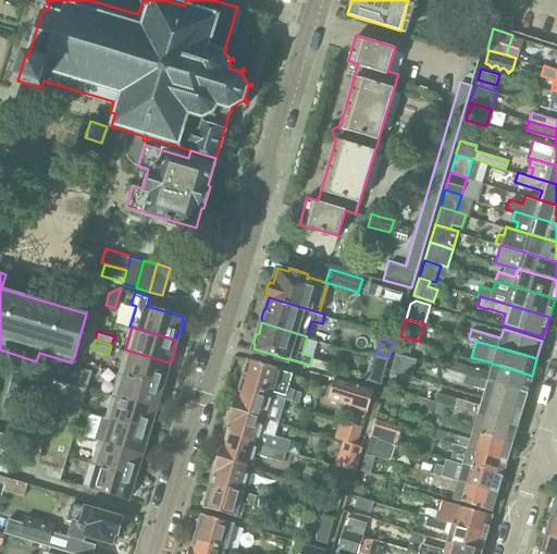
[(125,349),(118,371),(160,384),(162,385),(164,377),(166,378),(170,367),(168,366),(169,362),(125,349)]
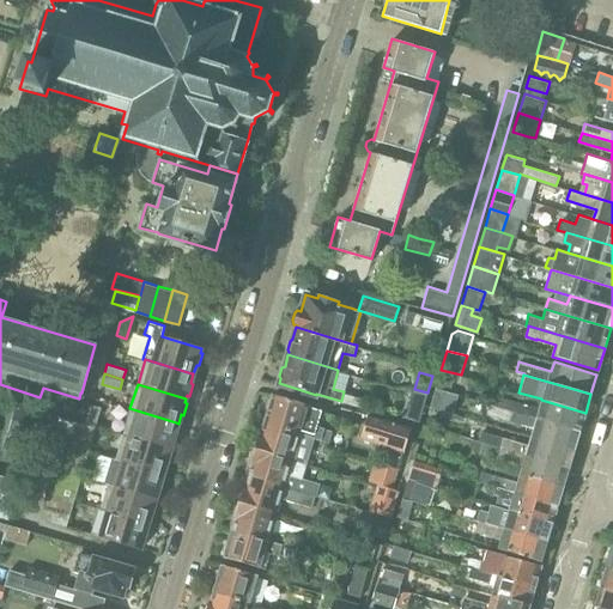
[(453,413),(457,394),(436,388),(430,406),(453,413)]
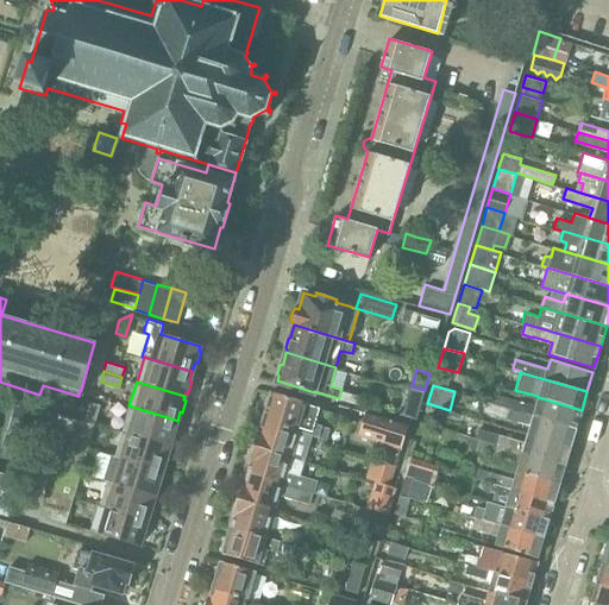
[(267,407),(263,418),(313,434),(326,439),(330,427),(315,423),(320,408),(307,403),(307,402),(270,391),(270,395),(267,396),(264,403),(267,407)]
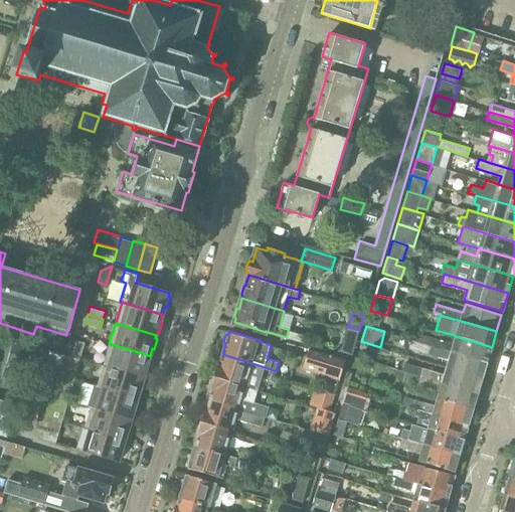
[(414,340),(414,341),(487,362),(492,347),(455,336),(453,342),(417,332),(414,340)]
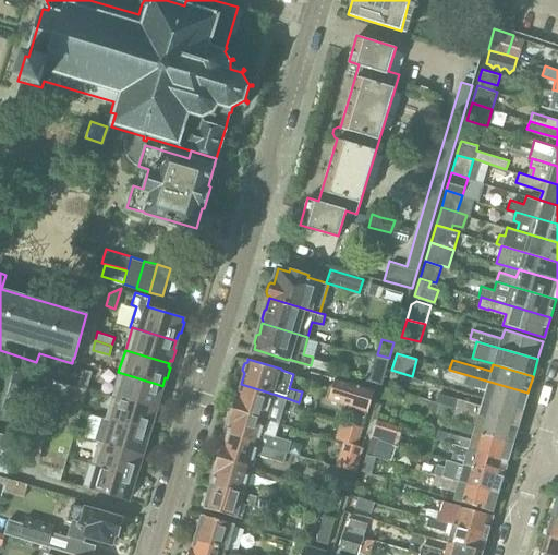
[(77,385),(87,387),(93,371),(83,368),(77,385)]
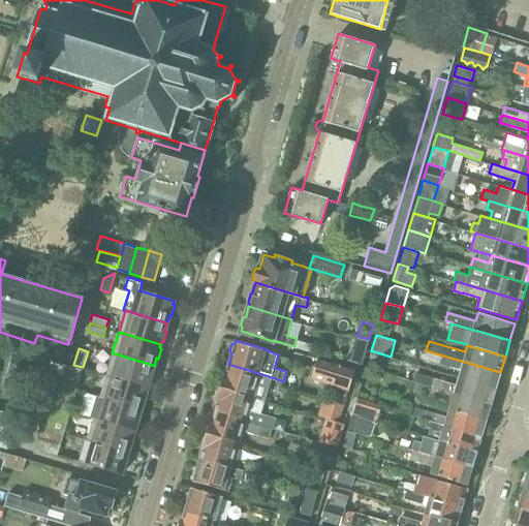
[(422,348),(419,358),(449,366),(449,365),(461,368),(461,369),(458,377),(496,388),(500,372),(426,350),(426,349),(422,348)]
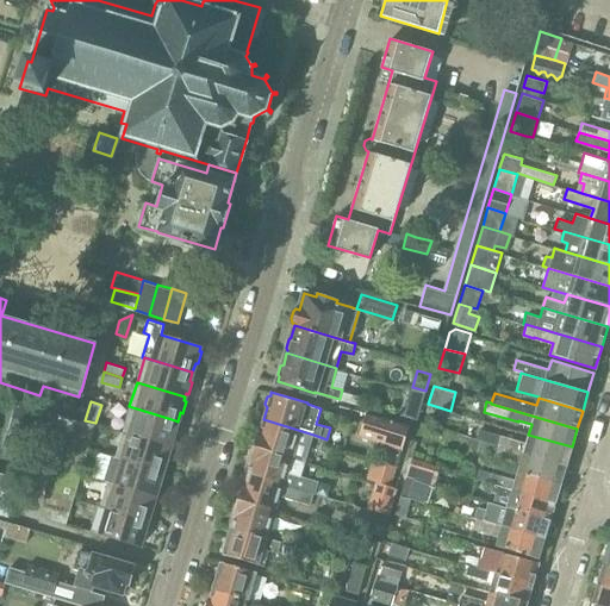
[(403,403),(399,413),(418,418),(421,408),(403,403)]
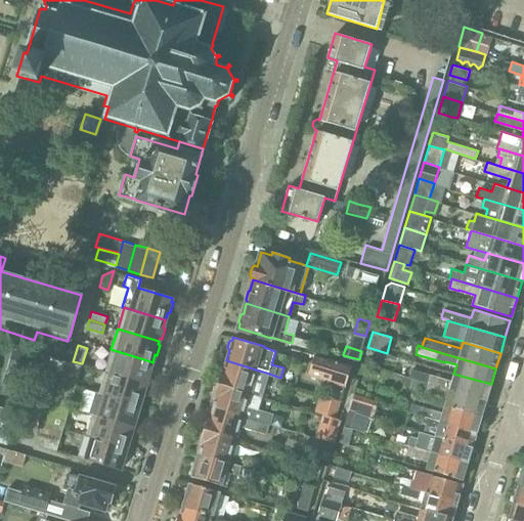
[(111,349),(104,371),(146,383),(147,380),(149,381),(151,371),(150,370),(153,362),(150,361),(111,349)]
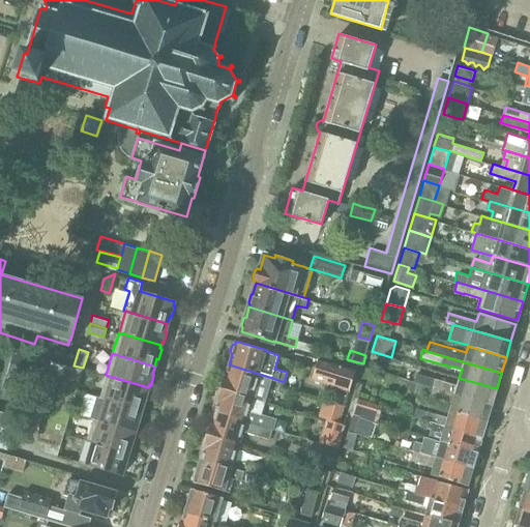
[(16,355),(9,374),(29,380),(36,362),(16,355)]
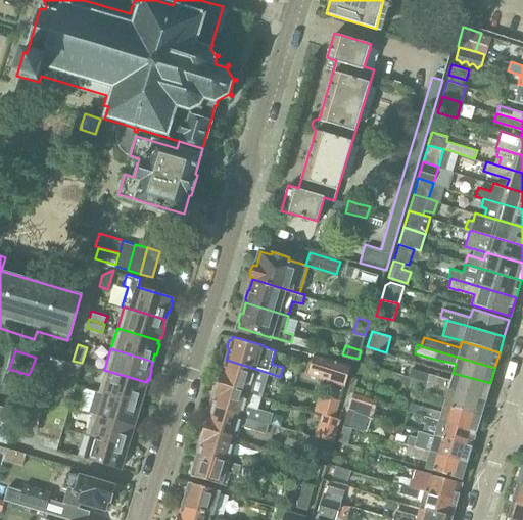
[(350,363),(316,351),(308,374),(344,385),(350,363)]
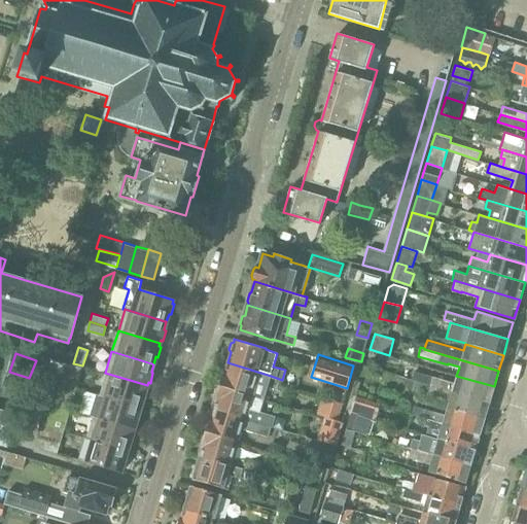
[(83,367),(82,365),(73,363),(73,364),(51,357),(48,367),(57,369),(53,380),(76,387),(83,367)]
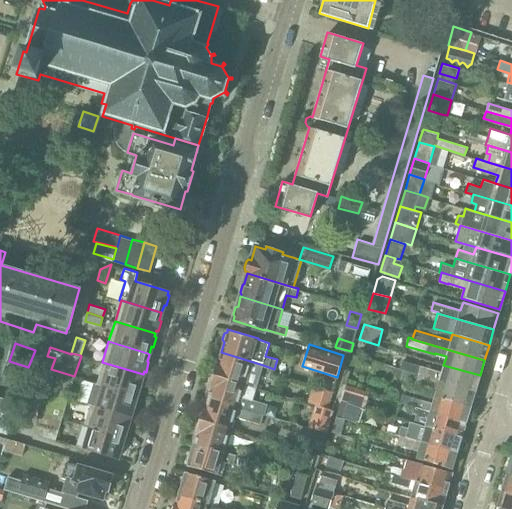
[(215,364),(213,369),(214,372),(214,374),(256,387),(263,365),(221,352),(217,362),(215,364)]
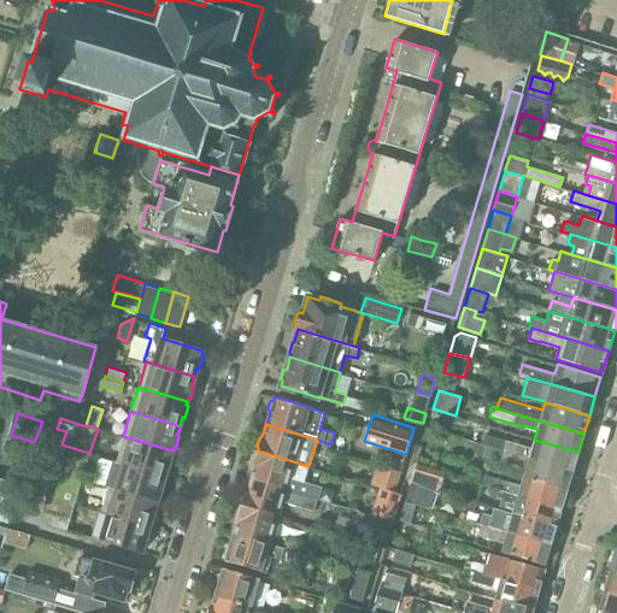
[(482,442),(481,443),(485,444),(573,471),(579,452),(534,440),(532,447),(518,442),(486,432),(482,442)]
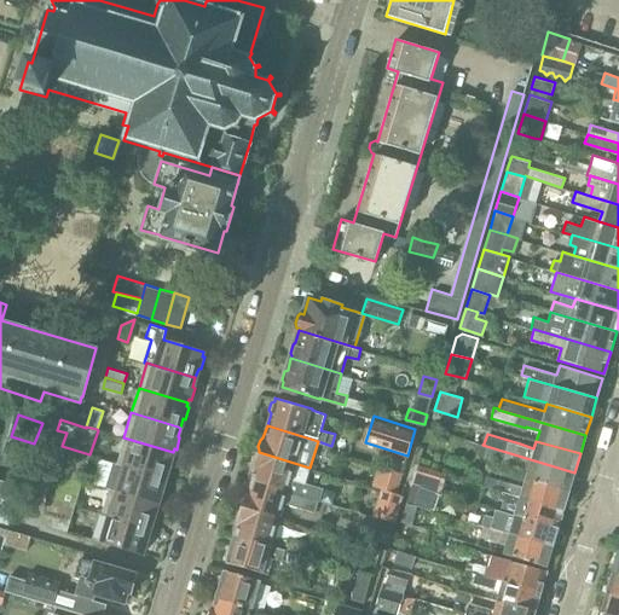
[(33,447),(34,444),(11,436),(11,437),(10,437),(3,463),(25,470),(33,447)]
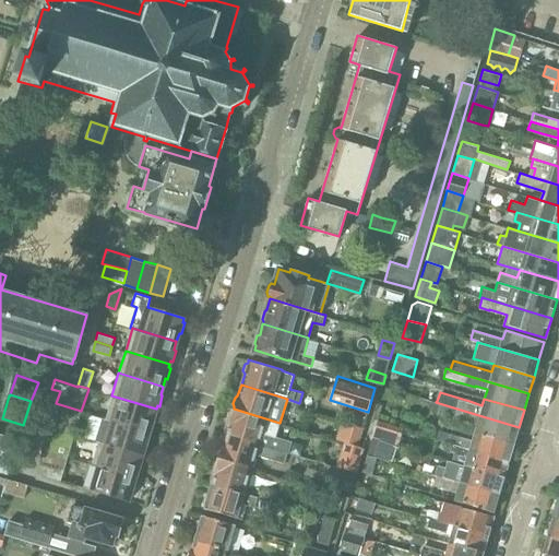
[(105,417),(105,418),(147,430),(149,432),(152,423),(154,424),(157,413),(155,412),(156,409),(111,395),(105,417)]
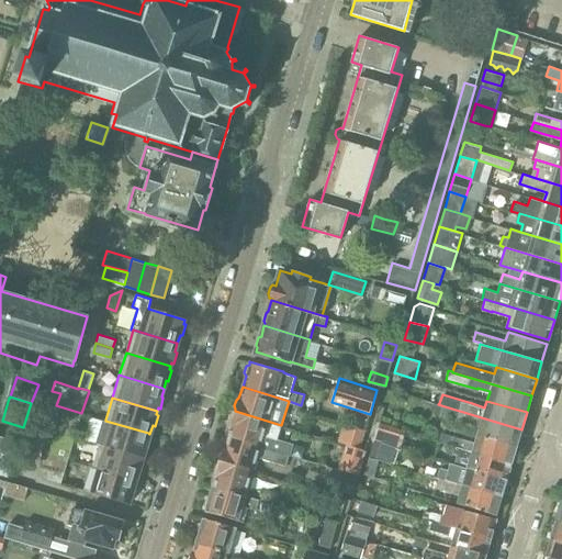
[(75,435),(81,413),(56,405),(49,428),(75,435)]
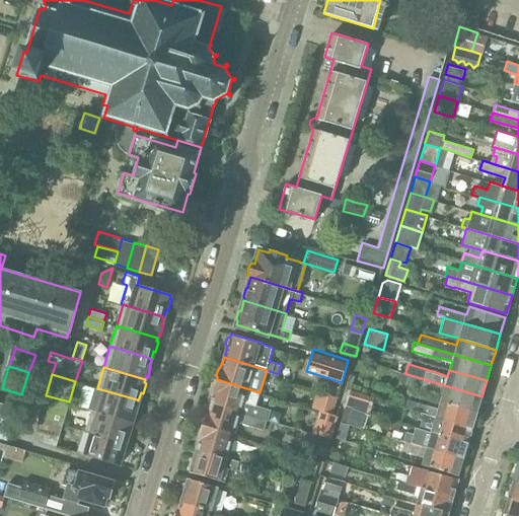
[(408,374),(405,382),(431,389),(431,387),(443,391),(440,400),(477,412),(482,396),(408,374)]
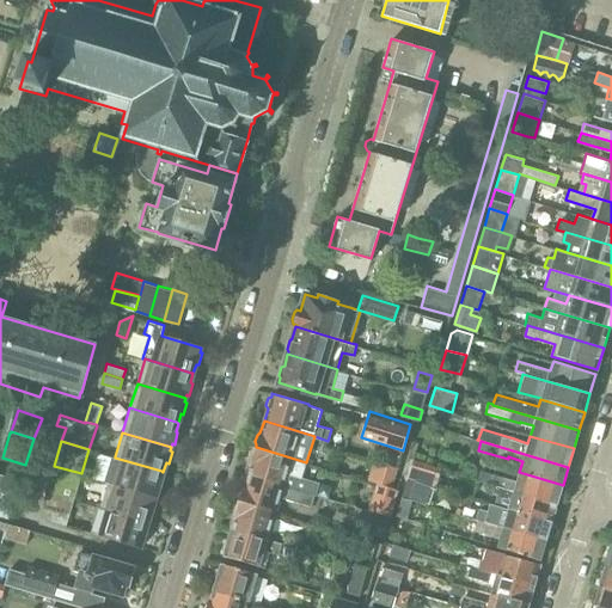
[(251,462),(248,474),(314,495),(318,483),(303,477),(306,462),(256,447),(255,449),(251,452),(250,459),(251,462)]
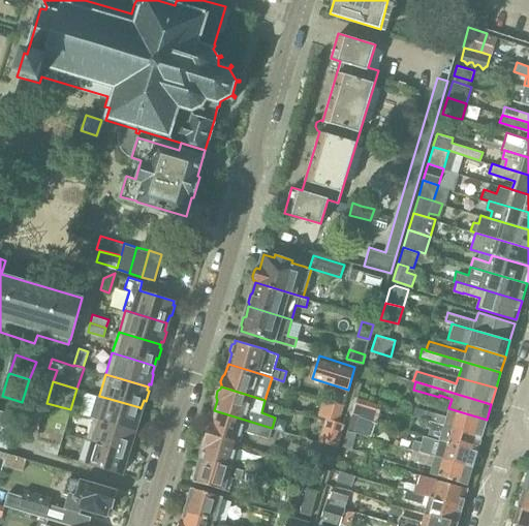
[(97,395),(91,416),(93,416),(93,418),(134,430),(135,426),(137,427),(141,416),(138,416),(141,408),(139,407),(99,396),(99,395),(97,395)]
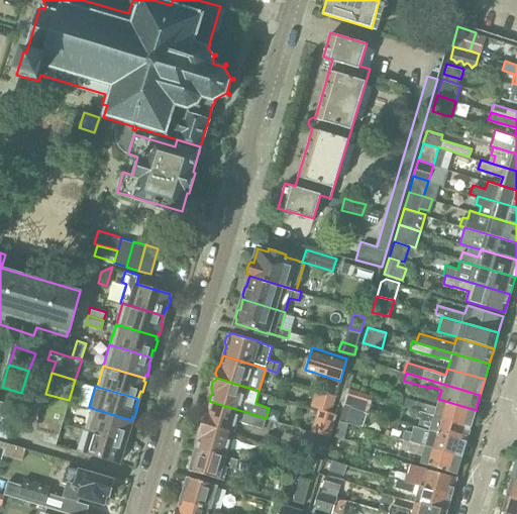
[(349,387),(344,403),(351,406),(355,407),(362,391),(349,387)]
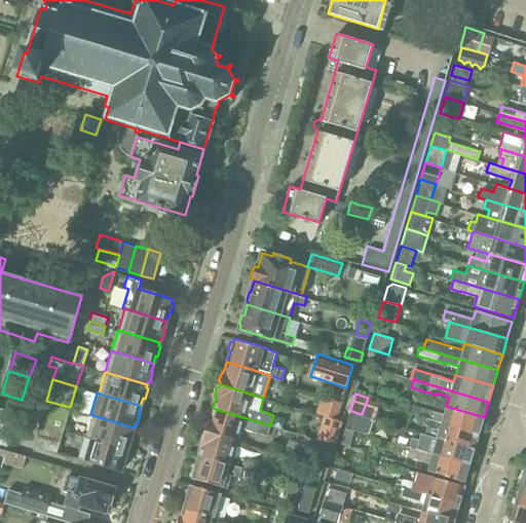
[(0,416),(14,420),(20,401),(0,395),(0,416)]
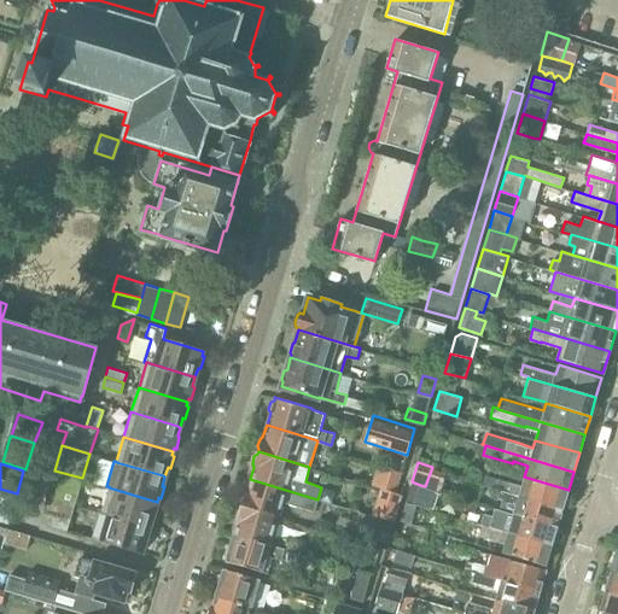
[(386,468),(380,486),(396,491),(402,473),(386,468)]
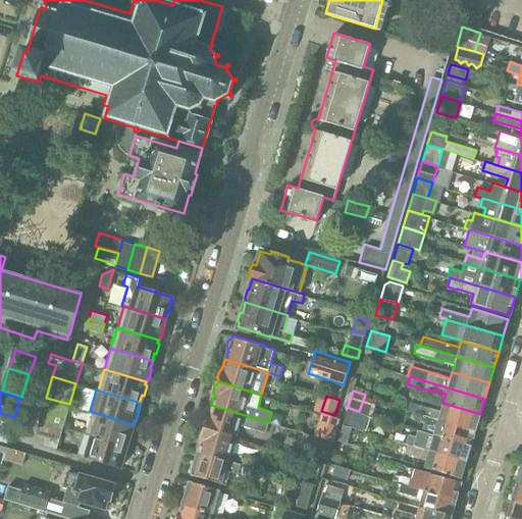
[(63,425),(69,404),(46,398),(40,418),(63,425)]
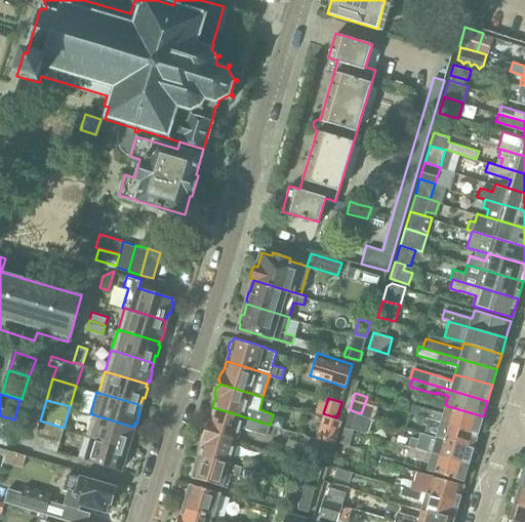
[(412,403),(410,411),(425,415),(425,416),(478,432),(483,416),(445,405),(443,411),(443,412),(412,403)]
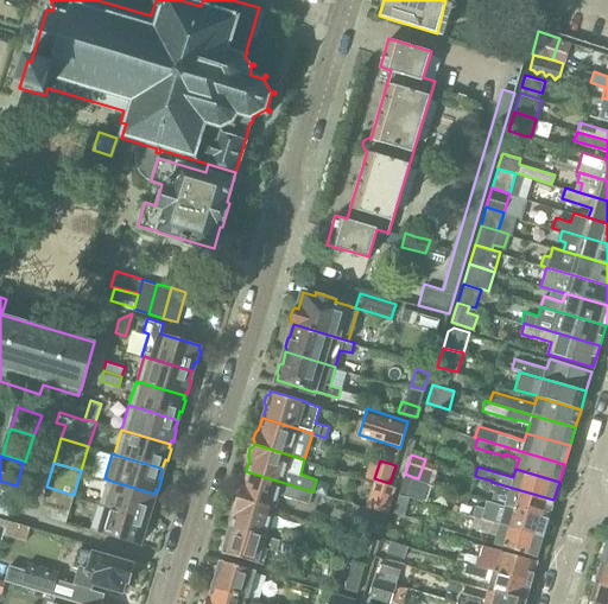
[(239,484),(238,491),(239,495),(238,497),(276,509),(280,494),(310,502),(312,491),(246,471),(242,483),(239,484)]
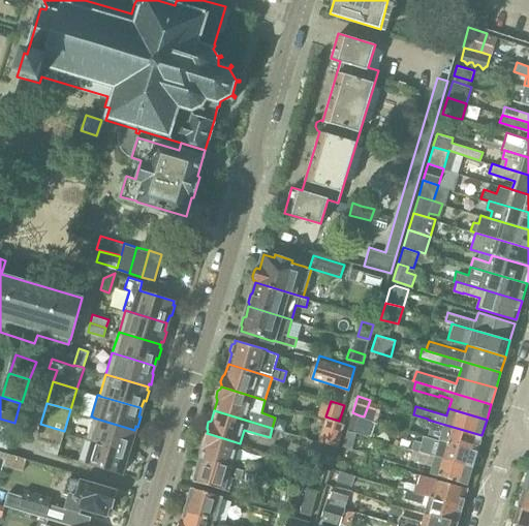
[(352,412),(347,429),(354,431),(360,415),(352,412)]
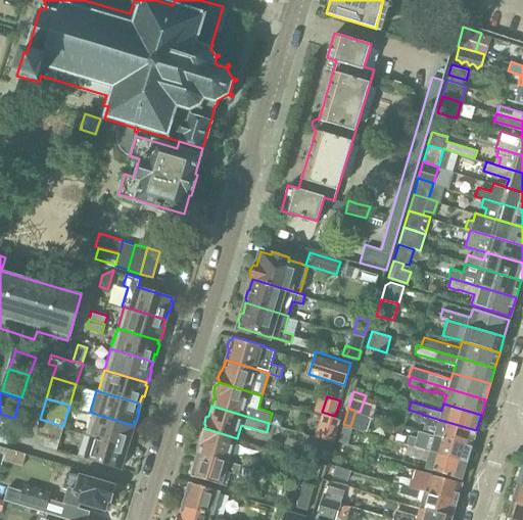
[(355,411),(350,426),(352,427),(364,430),(368,415),(360,412),(355,411)]
